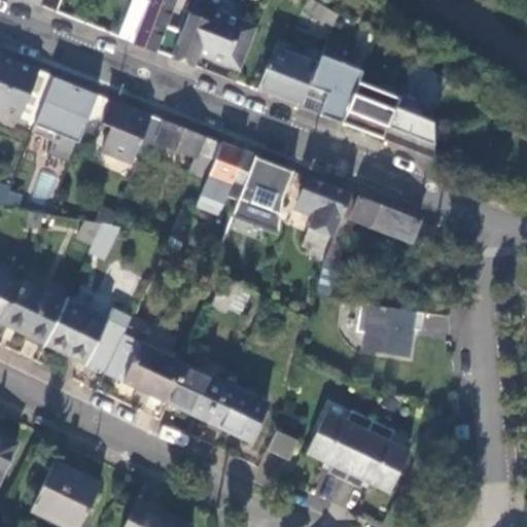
[(149,0),(146,10),(134,42),(172,57),(182,31),(166,25),(174,0),(149,0)]
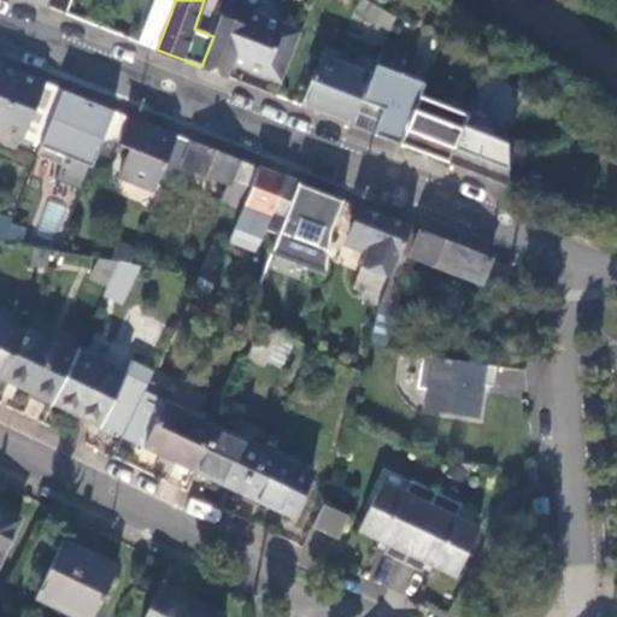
[(245,28),(251,13),(256,0),(227,0),(221,18),(245,28)]
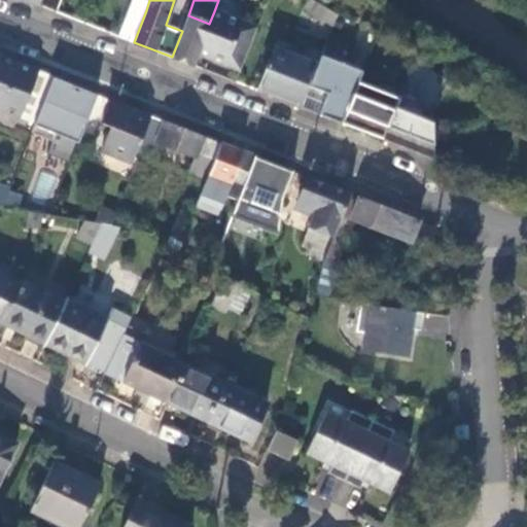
[(133,5),(119,37),(134,42),(146,10),(133,5)]
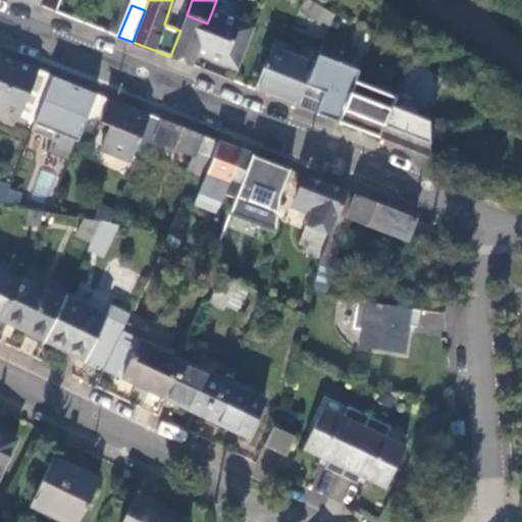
[(330,25),(334,15),(325,10),(321,21),(330,25)]
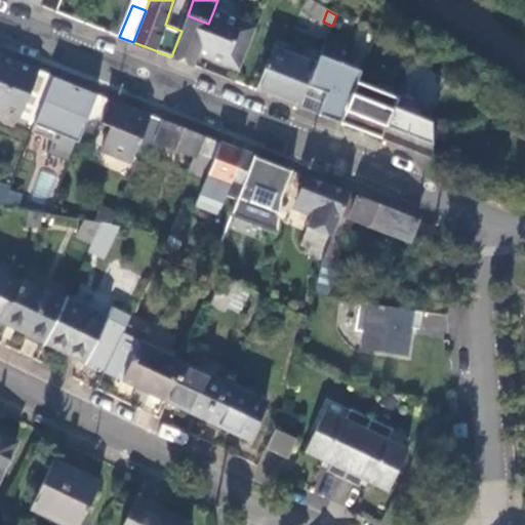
[(241,70),(257,30),(213,11),(208,24),(188,15),(182,31),(171,56),(193,65),(198,51),(241,70)]
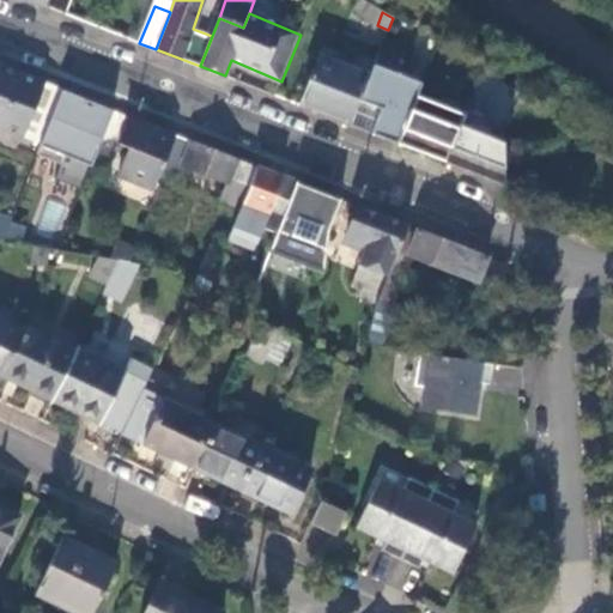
[(362,98),(370,76),(320,55),(301,105),(351,125),(362,98)]
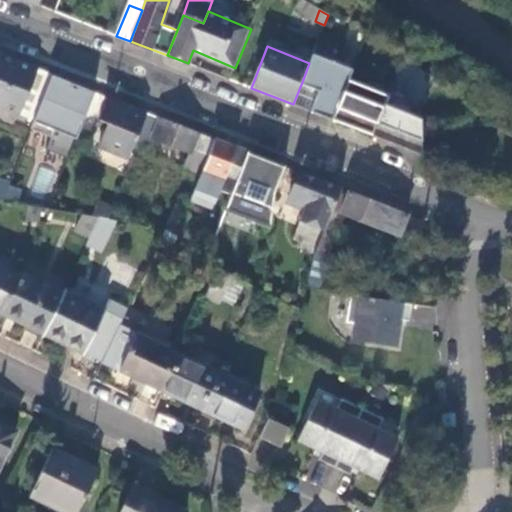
[(309,63),(302,82),(320,89),(312,112),(332,120),(352,69),(332,61),(334,57),(316,46),(309,63)]
